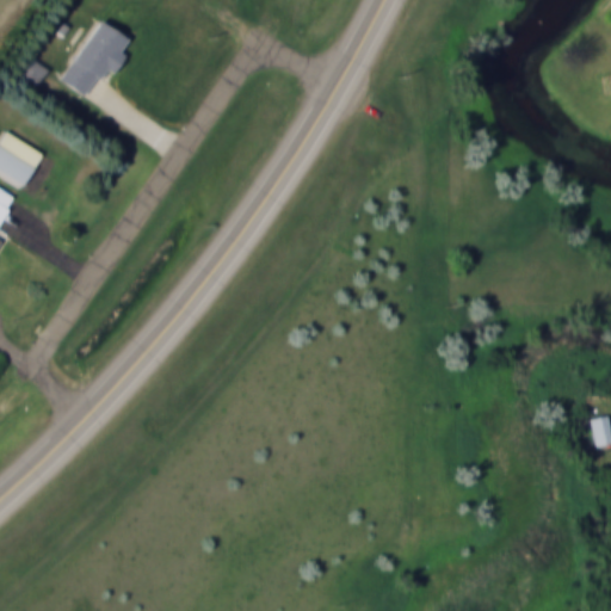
[(59,80),(81,93),(94,72),(105,78),(130,37),(97,17),(59,80)]
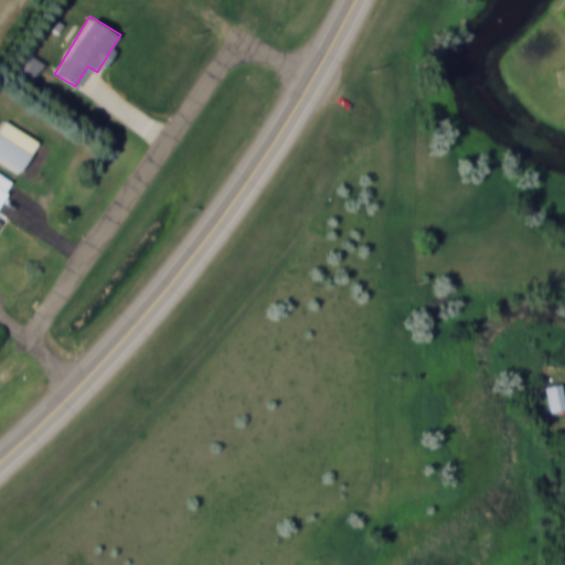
[(44,63),(27,49),(10,68),(29,83),(44,63)]
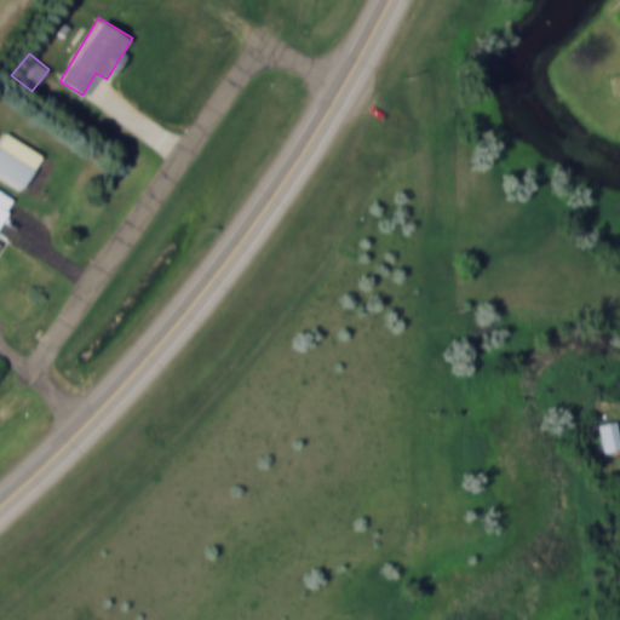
[(0,173),(19,189),(34,168),(0,144),(0,173)]
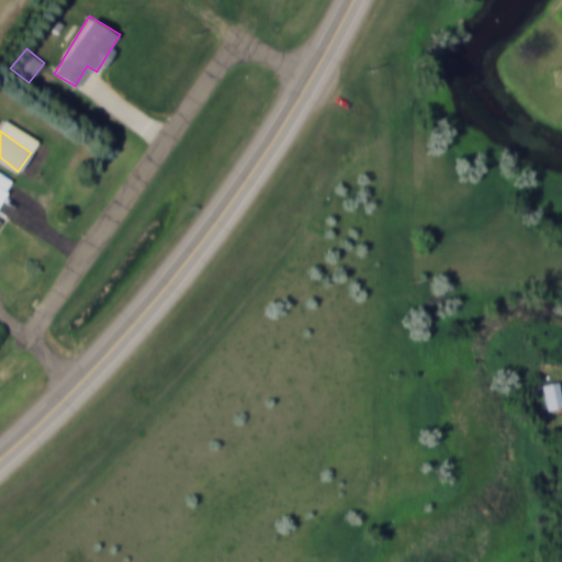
[(0,201),(13,181),(0,171),(0,222),(2,220),(0,217),(0,201)]
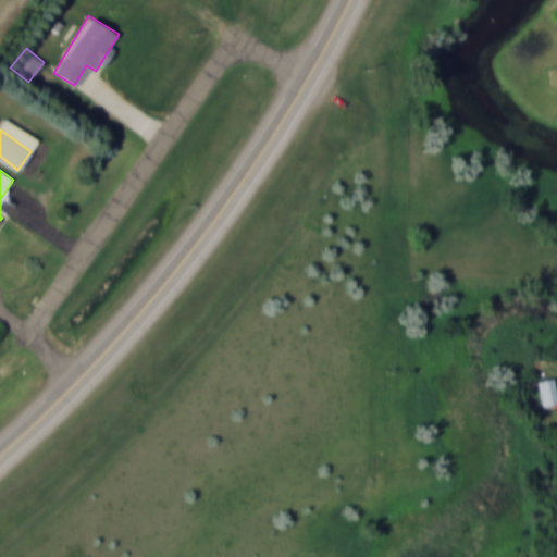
[(541,406),(556,401),(556,398),(552,378),(535,381),(541,406)]
